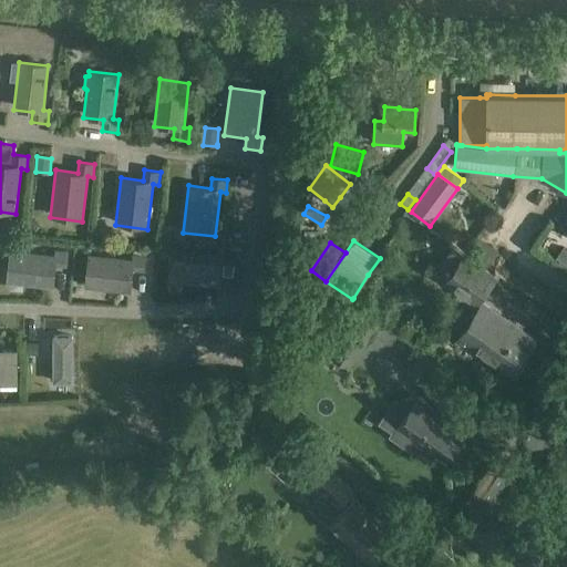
[(454,267),(443,284),(476,307),(476,306),(478,308),(480,308),(459,338),(511,373),(534,340),(518,329),(524,320),(525,319),(507,307),(506,308),(486,296),(500,276),(497,275),(497,274),(487,266),(467,254),(464,251),(463,254),(453,246),(443,260),(454,267)]
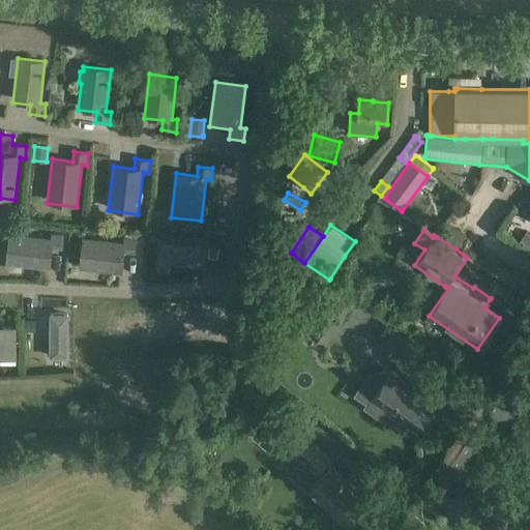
[(52,248),(61,249),(63,235),(51,233),(50,238),(9,233),(5,265),(50,269),(52,248)]
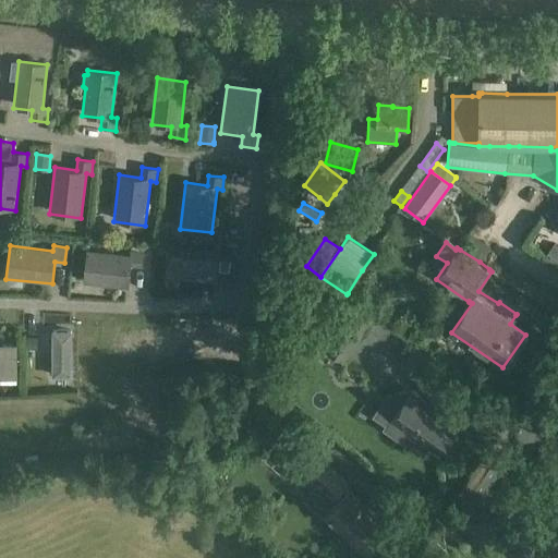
[(130,265),(131,265),(142,266),(144,251),(130,250),(130,254),(86,250),(83,282),(128,288),(130,265)]
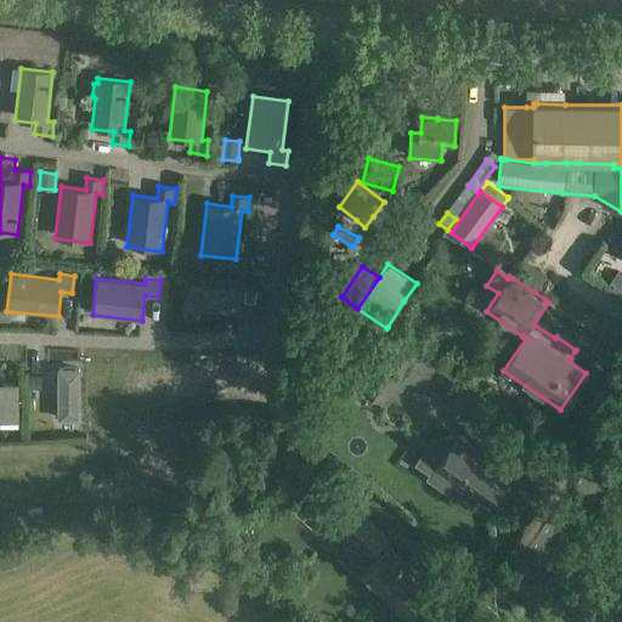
[(188,286),(186,309),(239,314),(241,290),(188,286)]
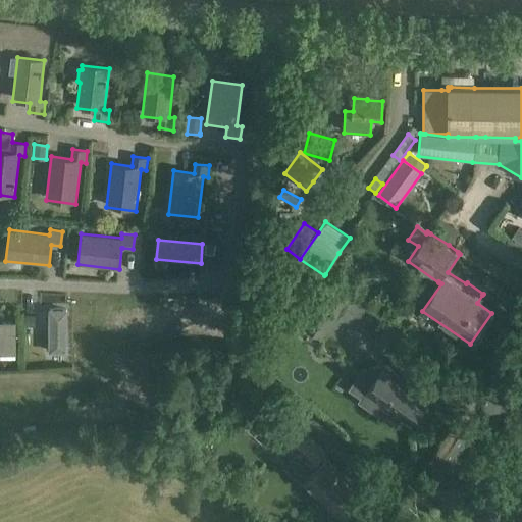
[(217,244),(206,243),(205,253),(216,254),(217,244)]
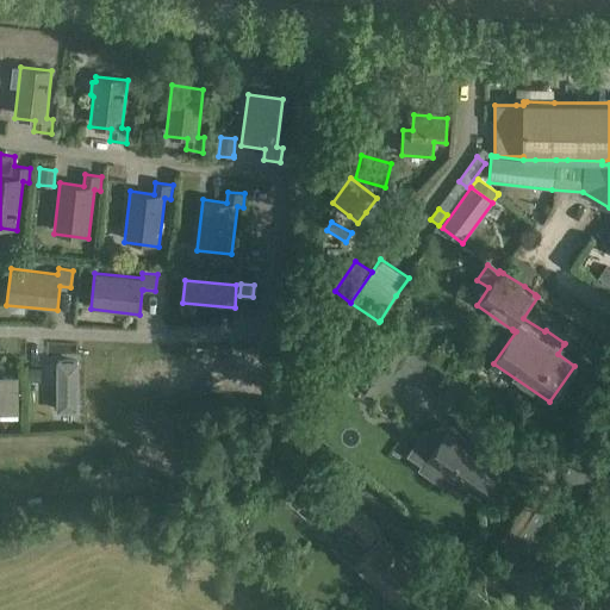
[(403,302),(396,296),(380,321),(387,325),(403,302)]
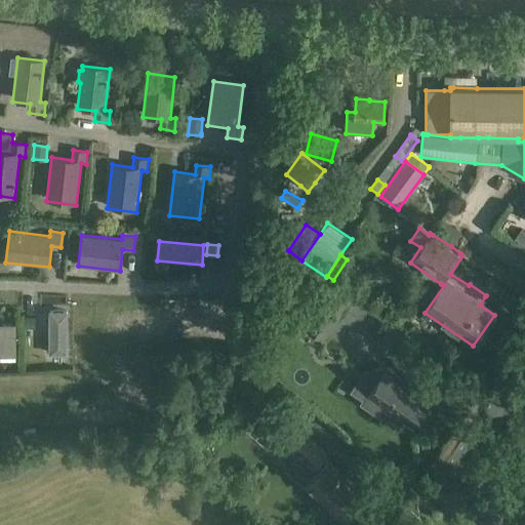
[(314,275),(298,265),(290,277),(306,287),(314,275)]
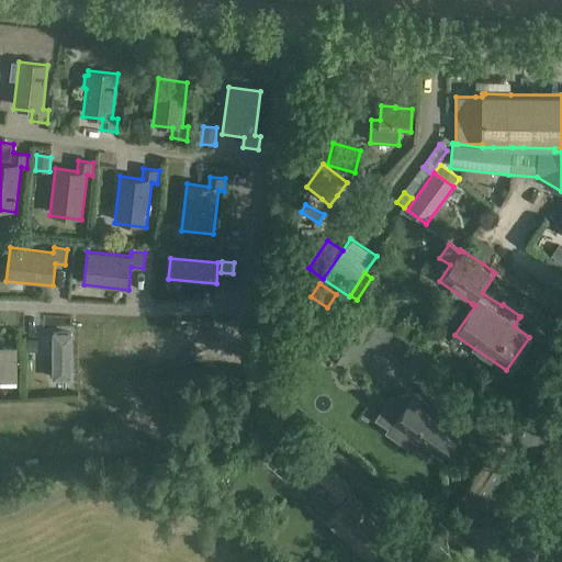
[(355,303),(325,349),(348,364),(379,318),(355,303)]
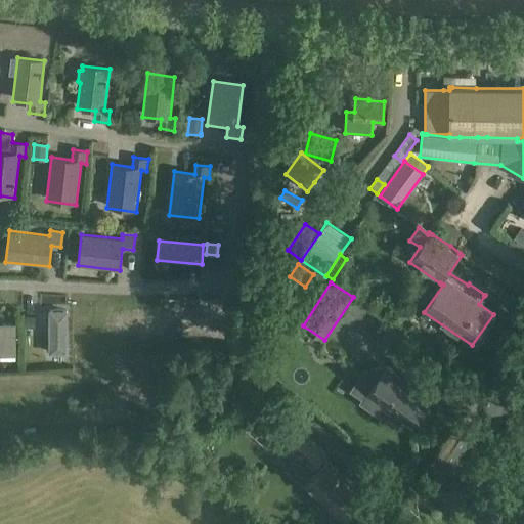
[(220,303),(204,303),(205,349),(221,348),(220,303)]
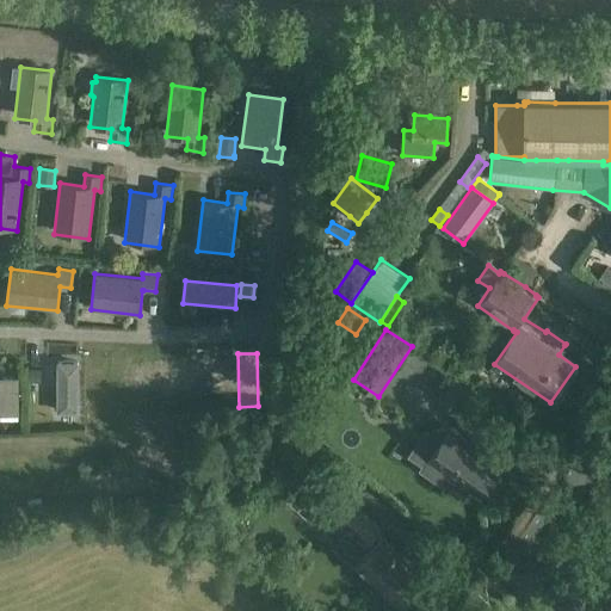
[(259,369),(269,369),(269,356),(259,357),(259,369)]
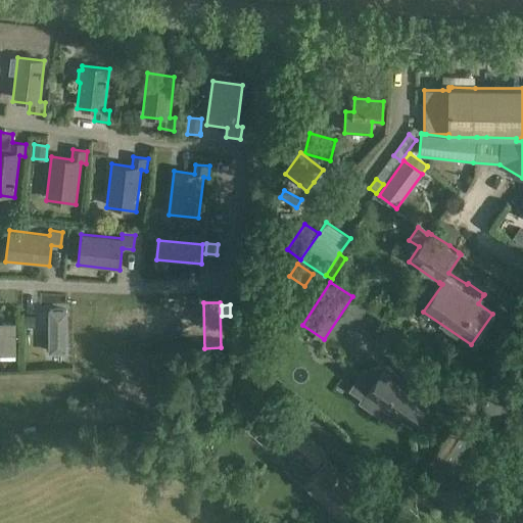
[(393,310),(389,315),(401,324),(401,325),(413,332),(421,321),(409,313),(396,304),(393,310)]
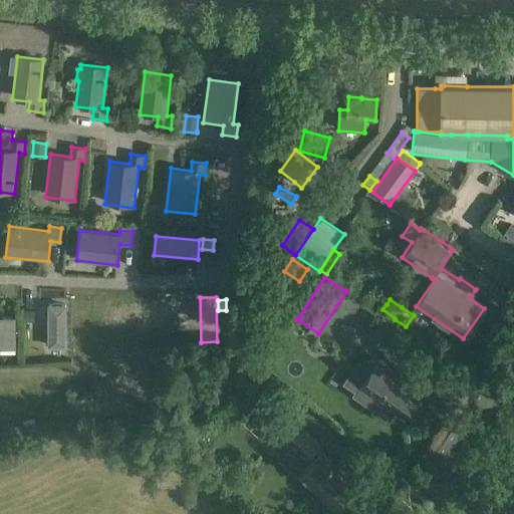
[(63,301),(47,302),(47,316),(47,347),(64,347),(63,315),(63,301)]
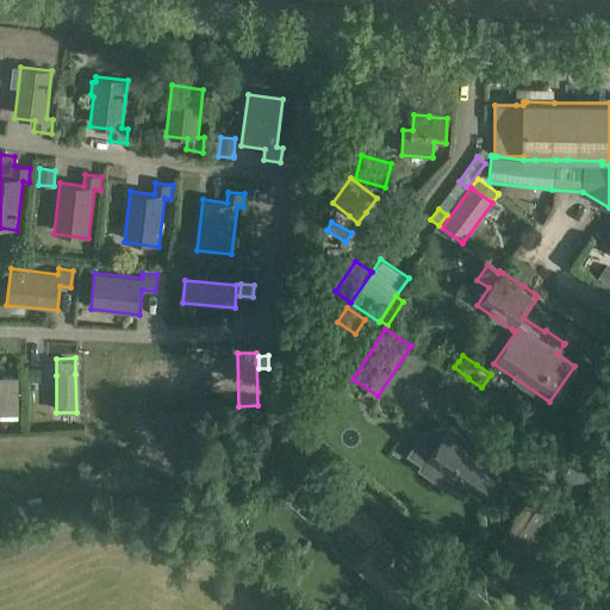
[(197,361),(178,361),(180,408),(197,408),(197,361)]
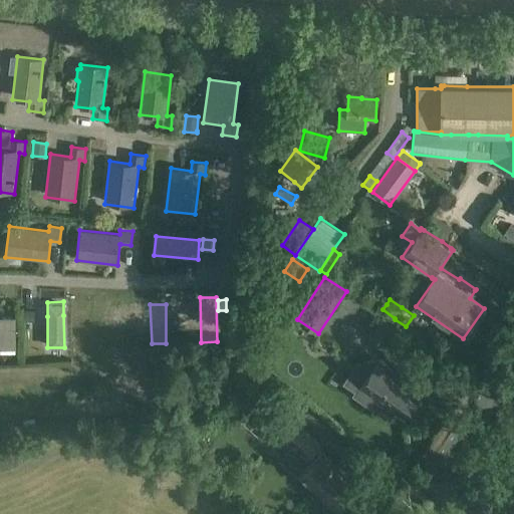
[(25,309),(25,320),(34,320),(34,309),(25,309)]
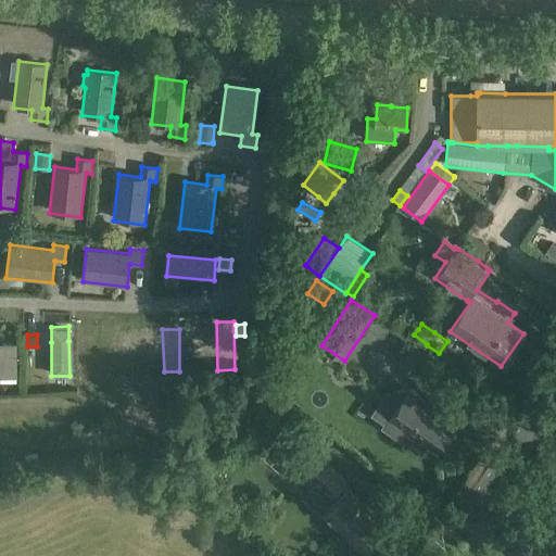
[(15,344),(0,345),(0,353),(0,378),(16,378),(15,344)]
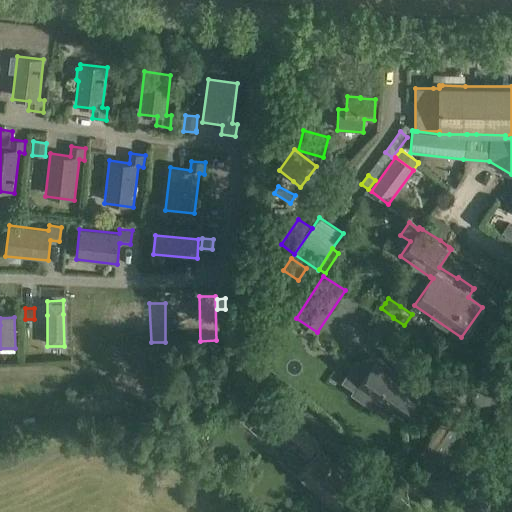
[(384,319),(373,336),(384,344),(396,327),(384,319)]
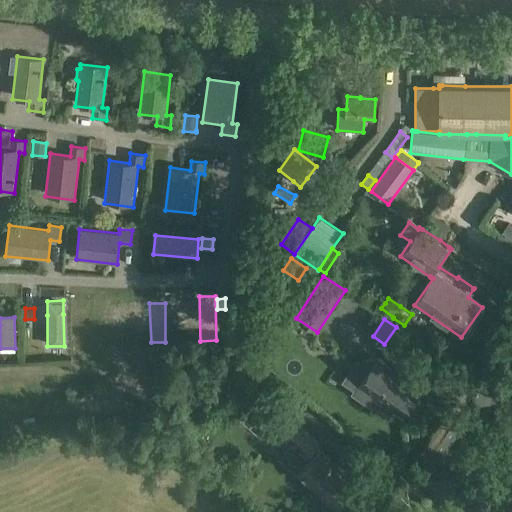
[(353,355),(362,343),(350,334),(340,345),(353,355)]
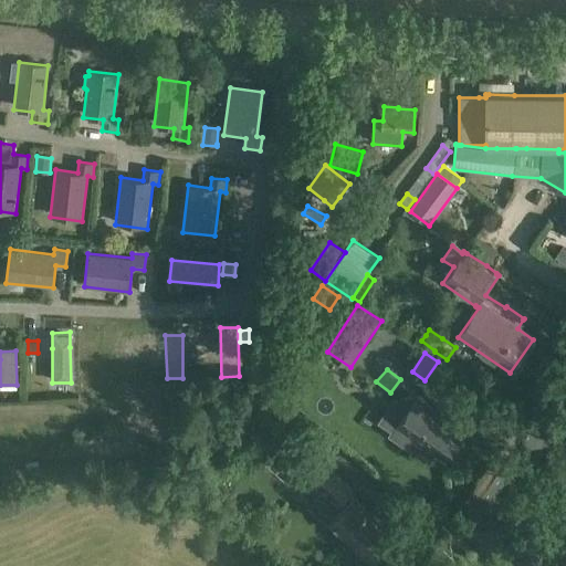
[(389,432),(388,435),(389,436),(425,460),(431,450),(430,450),(431,449),(446,458),(463,433),(452,426),(446,421),(447,418),(435,409),(416,397),(390,430),(389,432)]
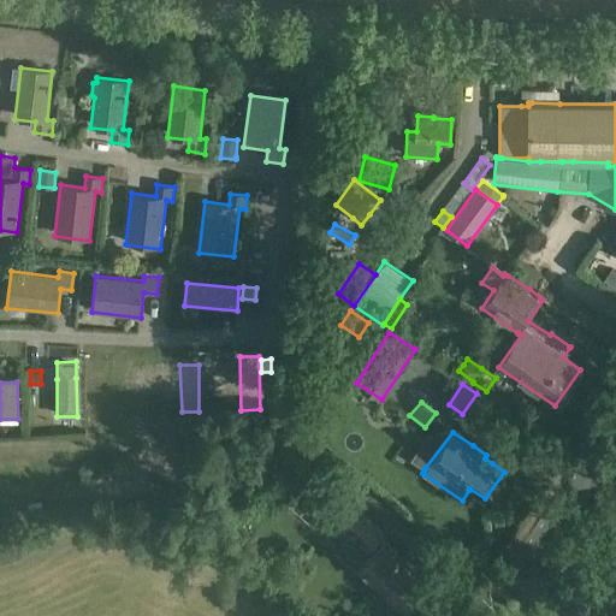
[(160,497),(158,457),(129,460),(131,499),(160,497)]
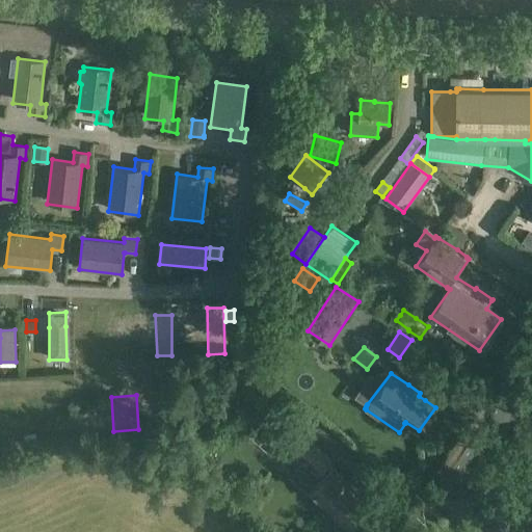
[(228,416),(217,428),(227,437),(238,425),(228,416)]
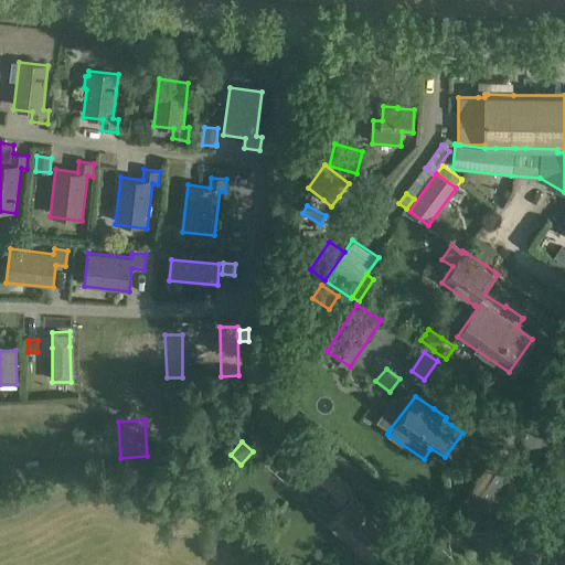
[(343,479),(323,461),(322,460),(305,480),(334,508),(338,504),(338,505),(347,496),(353,489),(343,479)]
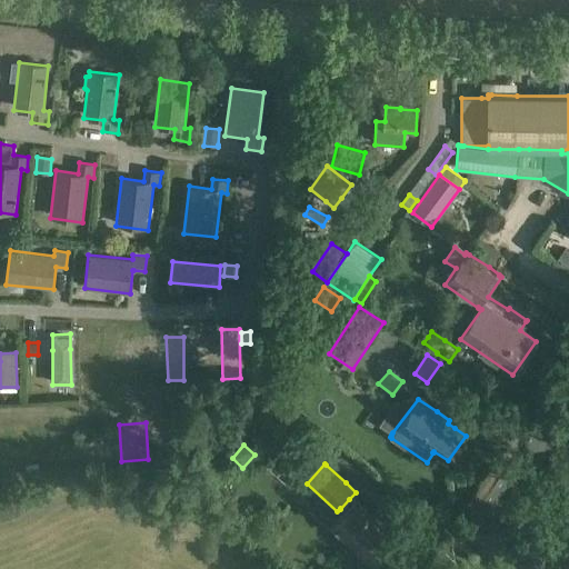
[(340,508),(337,511),(341,515),(329,527),(345,541),(347,538),(376,565),(378,561),(380,563),(388,556),(385,553),(396,541),(380,527),(382,525),(369,512),(353,499),(351,501),(349,499),(340,509),(340,508)]
